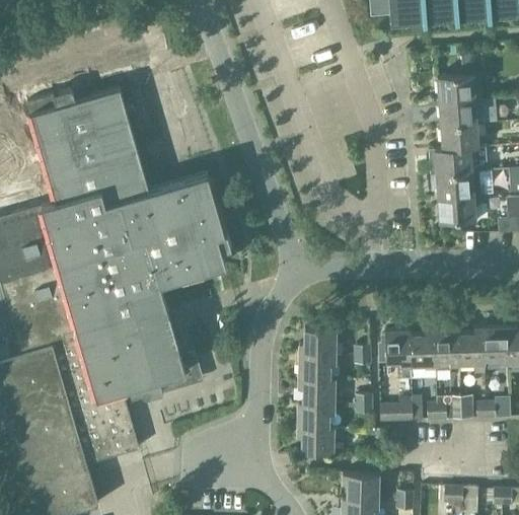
[(518,0),(368,0),(369,17),(388,16),(389,25),(518,15),(518,0)]
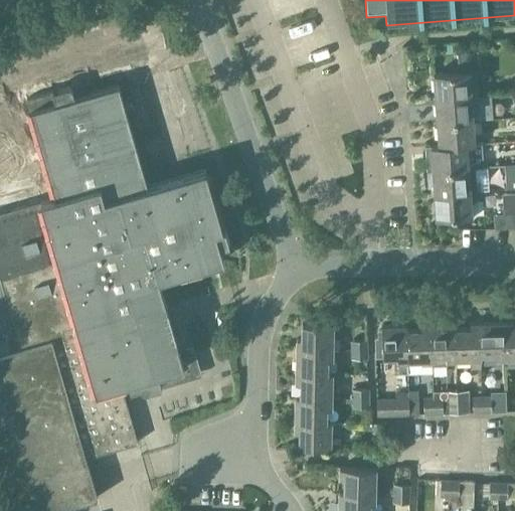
[(479,100),(477,74),(435,77),(436,103),(479,100)]
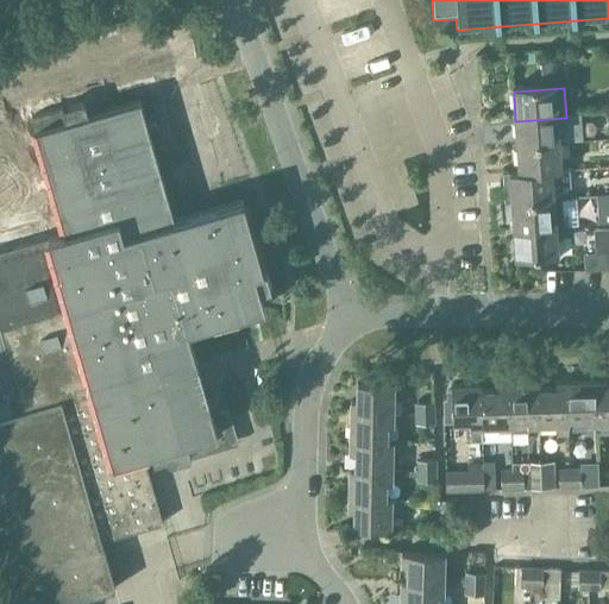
[(66,238),(49,243),(0,256),(0,566),(11,603),(82,603),(117,593),(102,547),(163,529),(143,459),(165,453),(167,460),(168,461),(169,464),(171,465),(174,465),(193,459),(194,459),(195,457),(195,455),(195,453),(193,445),(218,438),(188,334),(264,313),(259,295),(270,291),(265,274),(261,275),(242,206),(182,222),(174,226),(138,106),(87,120),(85,112),(83,111),(81,109),(79,108),(32,123),(66,238)]
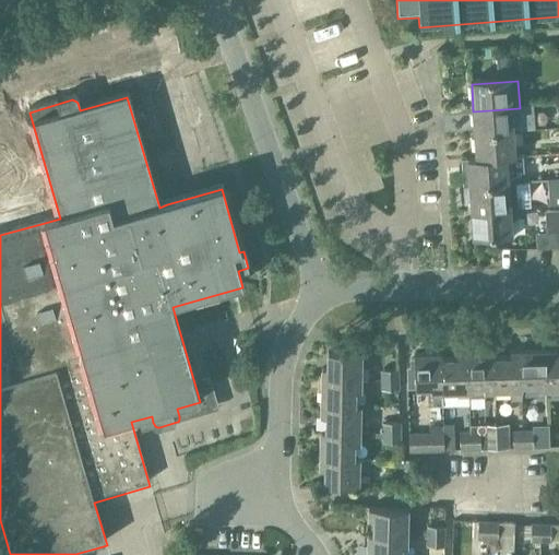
[(520,108),(473,111),(475,137),(513,134),(528,133),(527,117),(521,118),(520,108)]
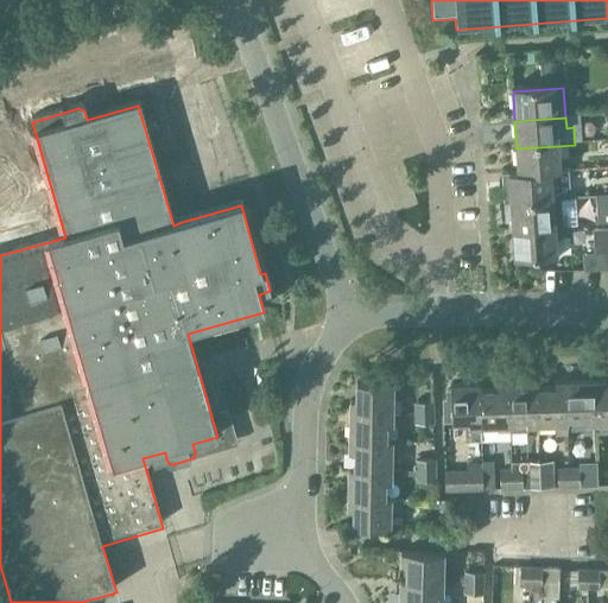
[(558,146),(517,148),(519,177),(558,175),(569,173),(569,162),(559,163),(558,146)]
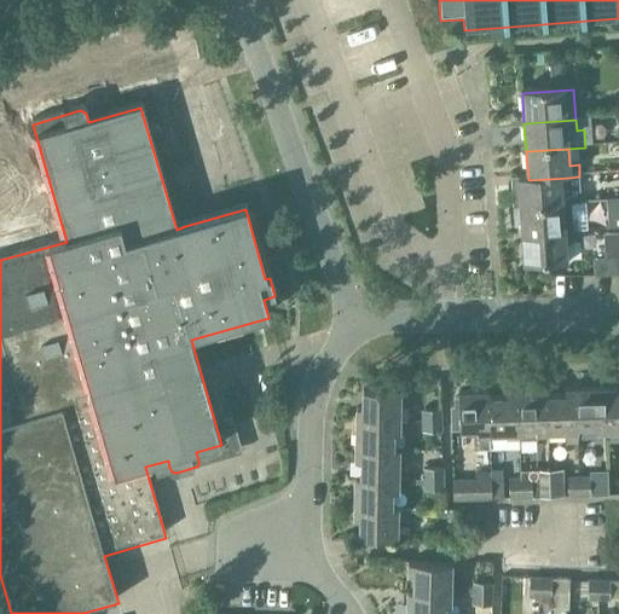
[(571,207),(568,178),(528,180),(519,180),(521,209),(514,210),(571,207)]
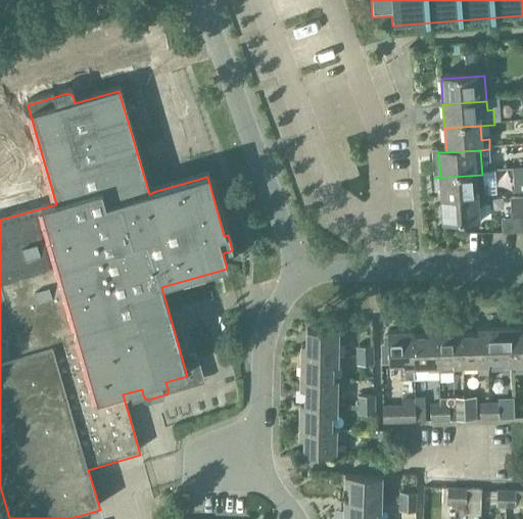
[(522,171),(514,173),(514,185),(517,185),(522,184),(522,171)]
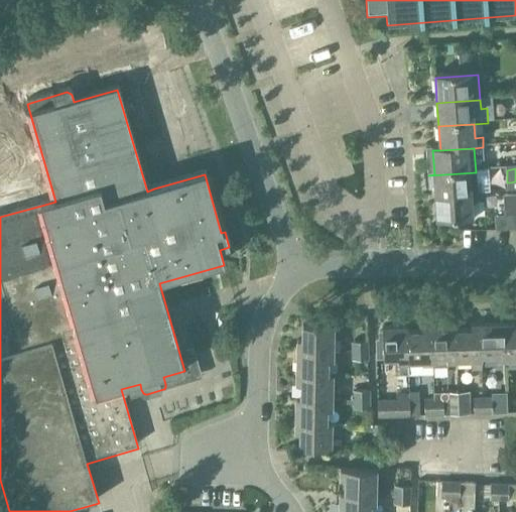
[(435,199),(478,196),(482,196),(481,185),(477,185),(476,172),(428,175),(428,176),(429,176),(430,193),(435,193),(435,199)]
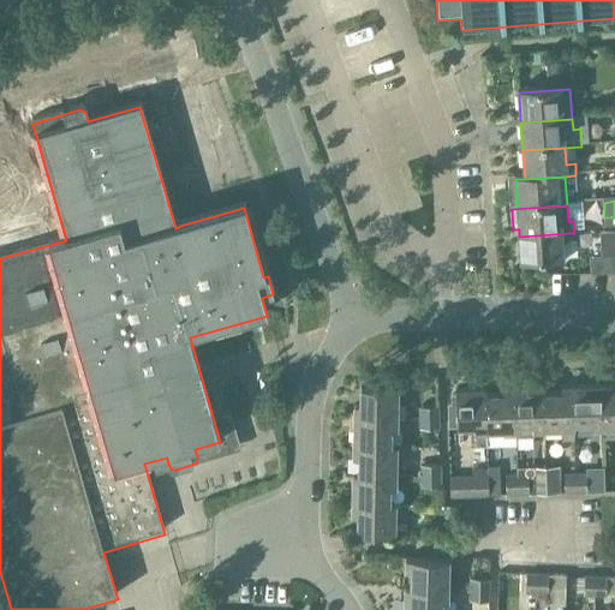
[(569,245),(569,233),(519,237),(521,265),(565,263),(563,245),(569,245)]
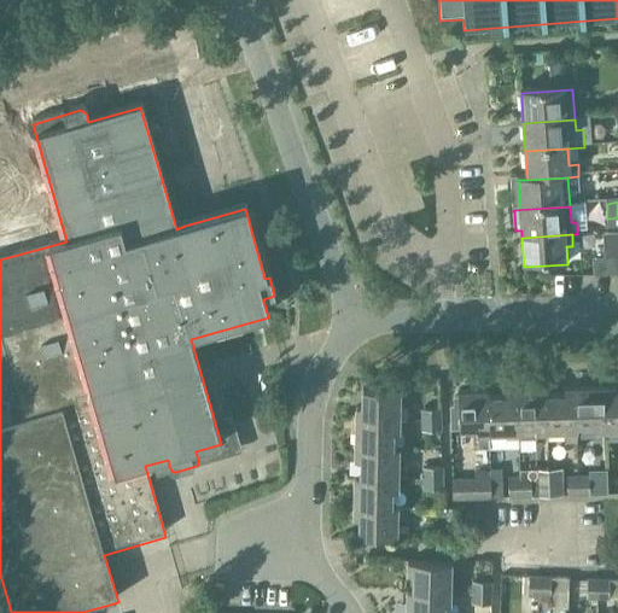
[(617,235),(604,238),(605,262),(617,260),(617,235)]
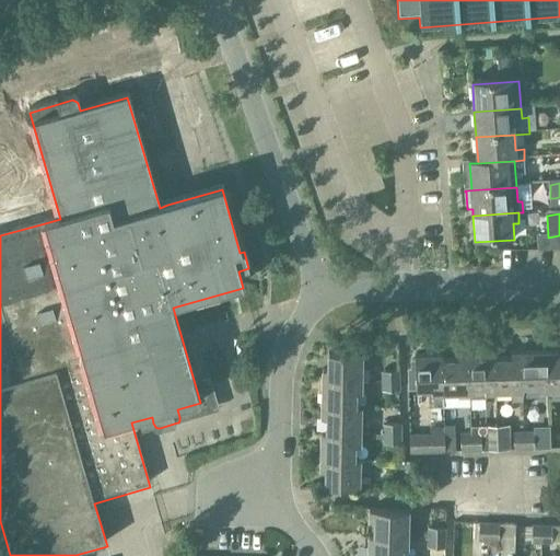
[(551,253),(552,242),(539,242),(538,253),(551,253)]
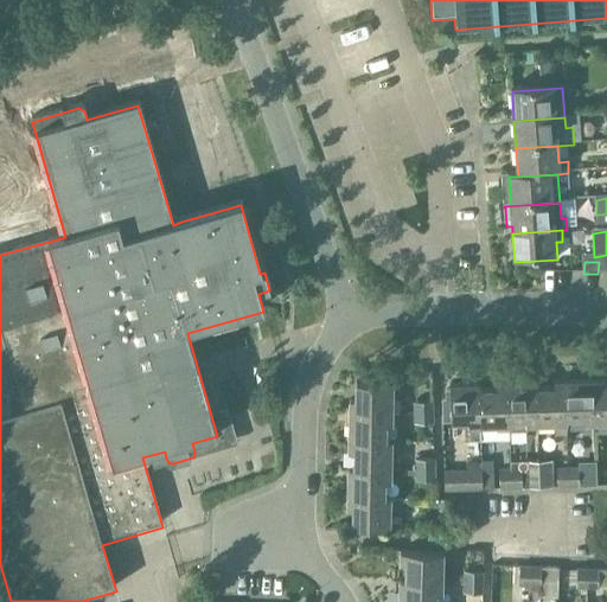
[(566,386),(567,422),(582,422),(583,427),(595,427),(594,385),(566,386)]
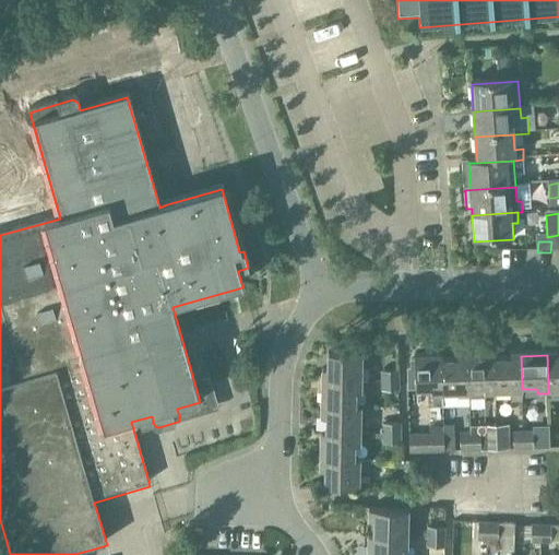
[(547,355),(548,393),(558,392),(558,359),(558,361),(558,355),(547,355)]
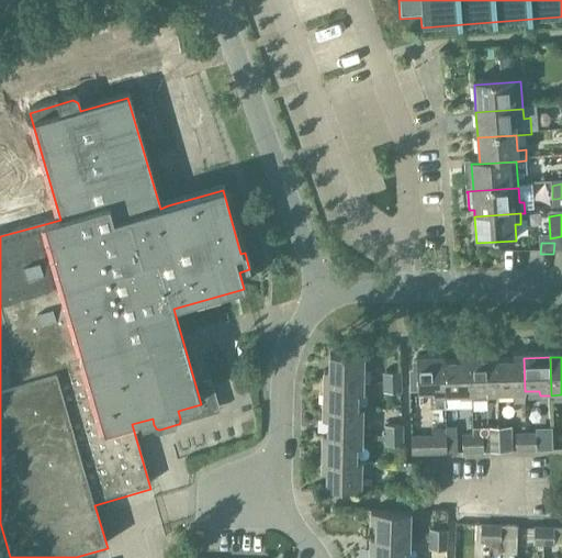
[(497,358),(470,359),(471,393),(471,398),(471,404),(487,403),(487,398),(498,398),(497,365),(497,358)]
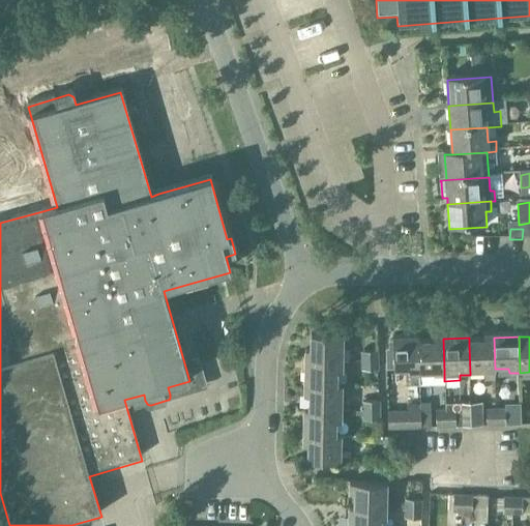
[(469,344),(470,375),(483,374),(484,384),(495,383),(495,369),(494,338),(483,338),(483,343),(469,344)]
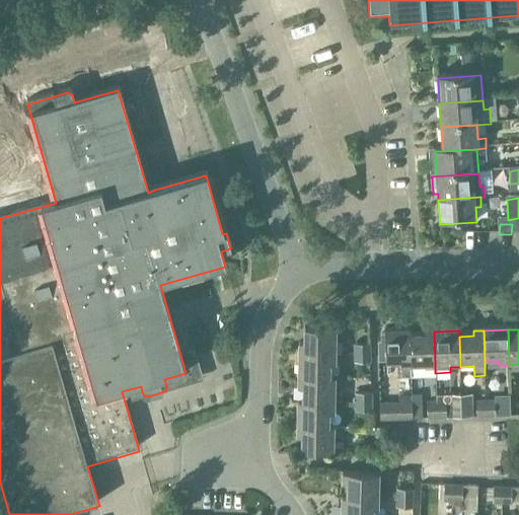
[(424,337),(410,338),(411,368),(412,368),(425,368),(425,373),(435,373),(435,367),(435,363),(434,332),(424,332),(424,337)]
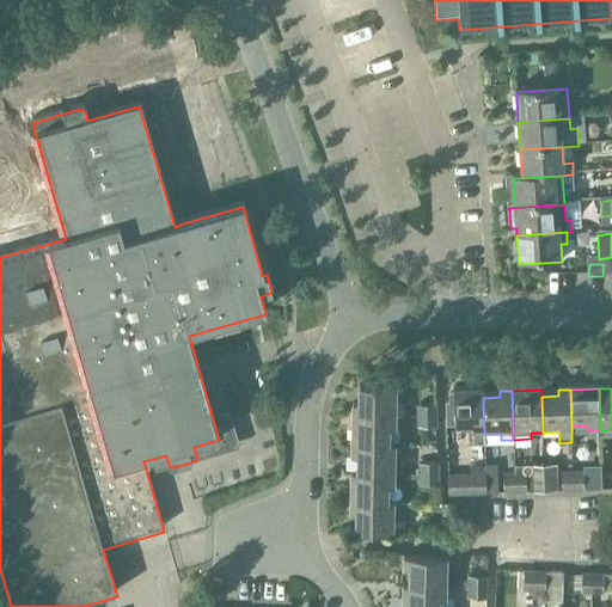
[(352,410),(352,422),(395,423),(396,393),(359,392),(357,410),(352,410)]
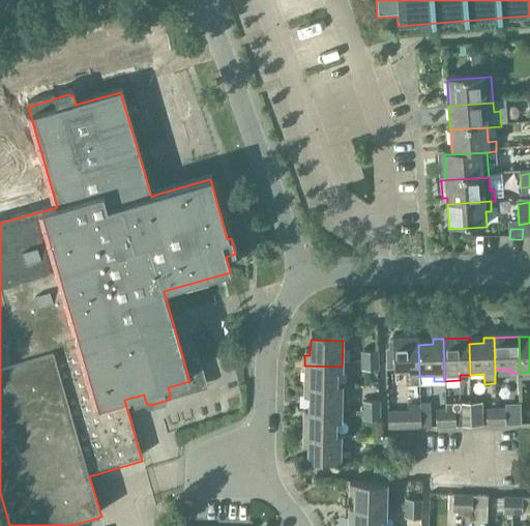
[(419,376),(418,345),(418,340),(392,340),(393,345),(389,345),(390,353),(387,353),(387,352),(386,352),(386,372),(409,372),(410,389),(420,388),(420,376),(419,376)]
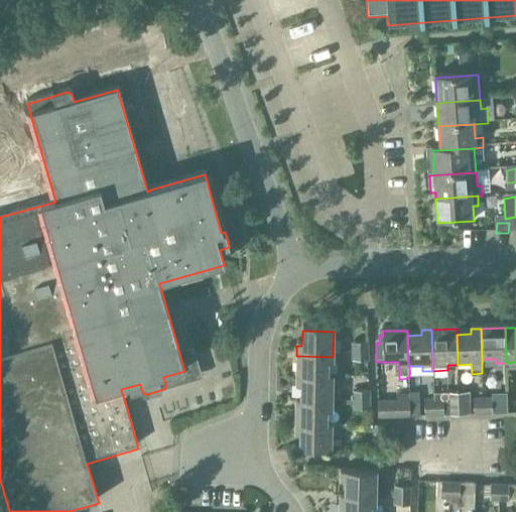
[(352,356),(368,356),(368,347),(352,347),(352,356)]
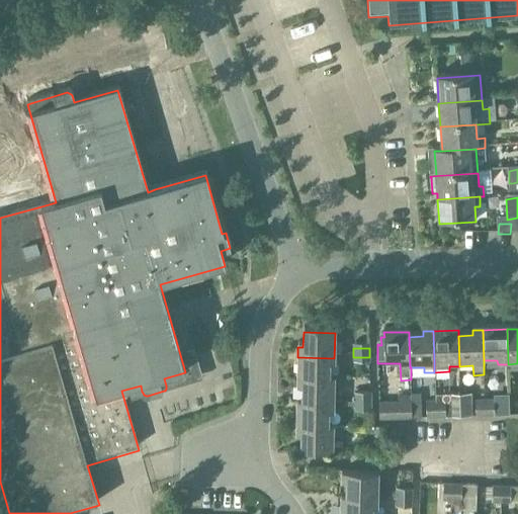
[(297,357),(296,381),(328,382),(329,367),(334,368),(334,358),(297,357)]
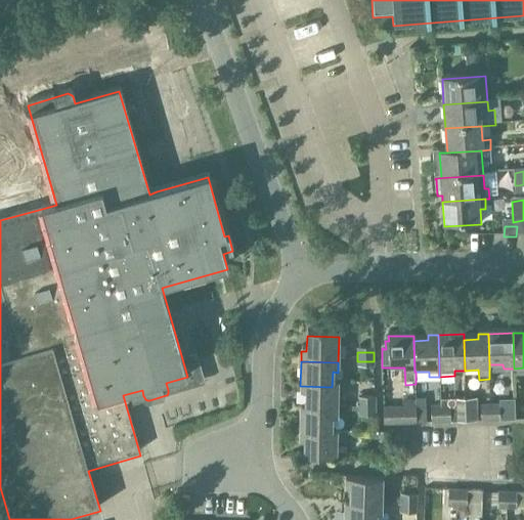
[(374,361),(357,361),(357,371),(374,371),(374,361)]
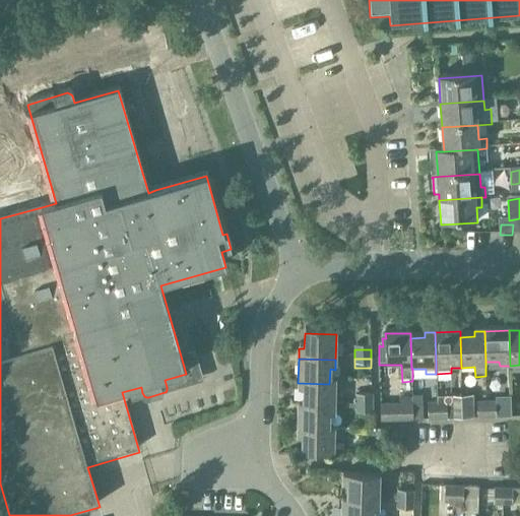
[(329,384),(298,383),(298,392),(303,392),(303,407),(334,408),(334,384),(329,384)]
